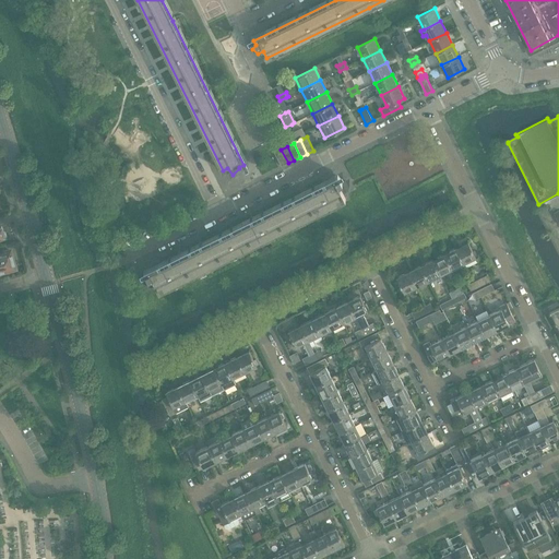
[(288,163),(281,150),(274,153),(282,166),(288,163)]
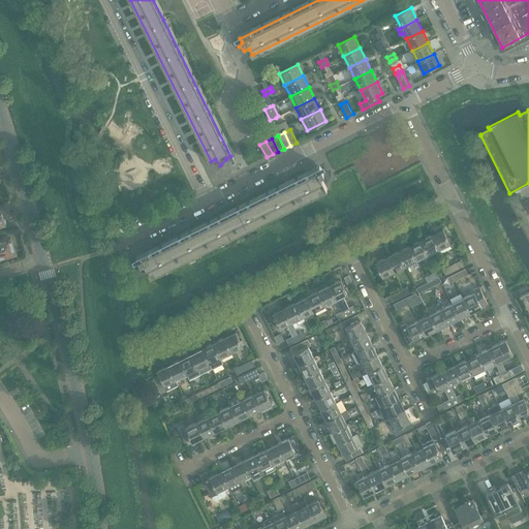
[(151,276),(259,221),(328,188),(324,183),(330,180),(330,173),(324,173),(321,168),(138,259),(141,263),(136,268),(143,272),(148,269),(151,276)]
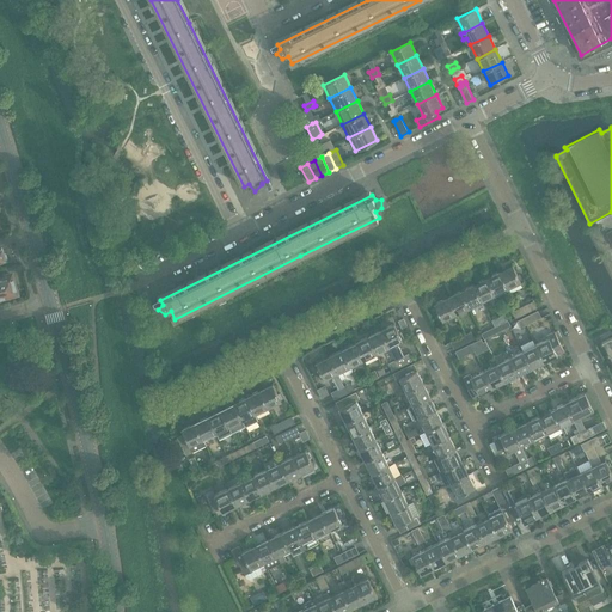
[(522,279),(520,273),(516,274),(512,264),(499,271),(508,289),(521,282),(519,280),(522,279)]
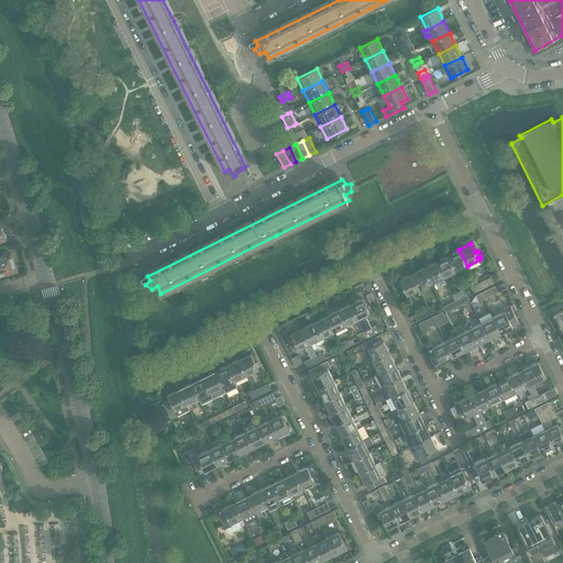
[(467,266),(459,250),(446,255),(455,272),(467,266)]
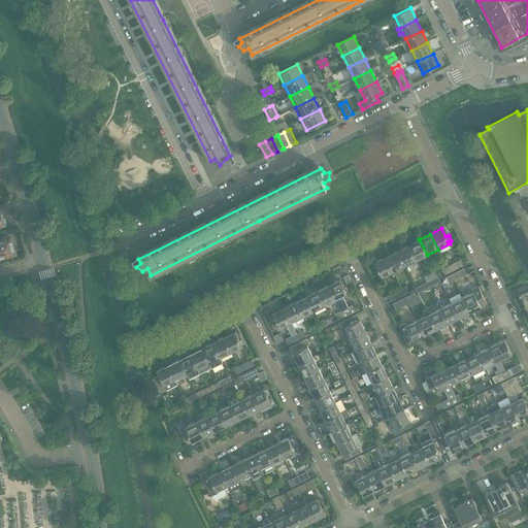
[(0,257),(1,258),(3,258),(6,258),(8,256),(8,253),(7,249),(12,248),(9,237),(0,239),(0,257)]
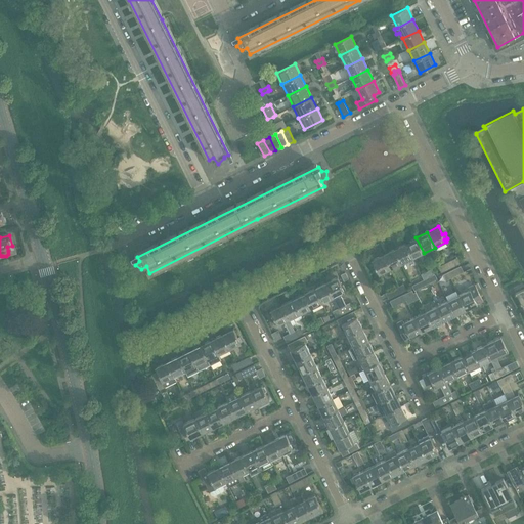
[(424,253),(416,237),(405,244),(412,259),(424,253)]
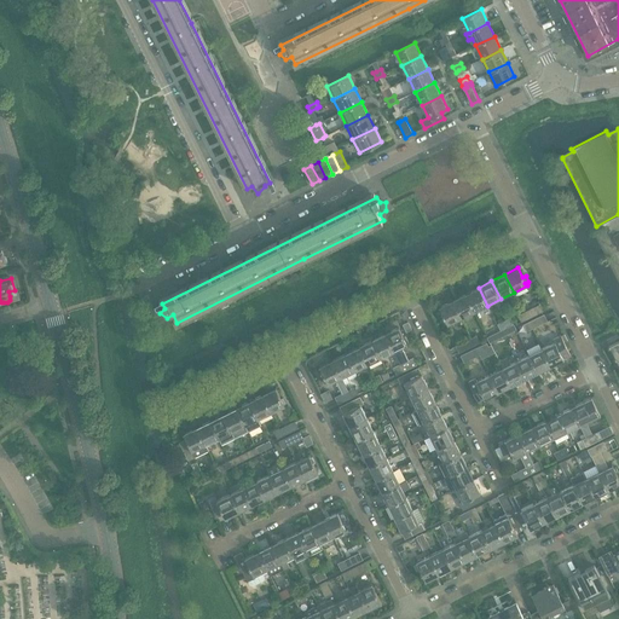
[(487,306),(479,288),(466,294),(475,312),(487,306)]
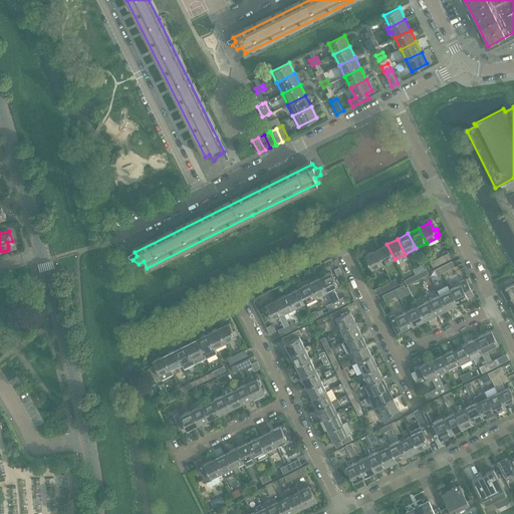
[(395,259),(387,244),(375,250),(382,265),(395,259)]
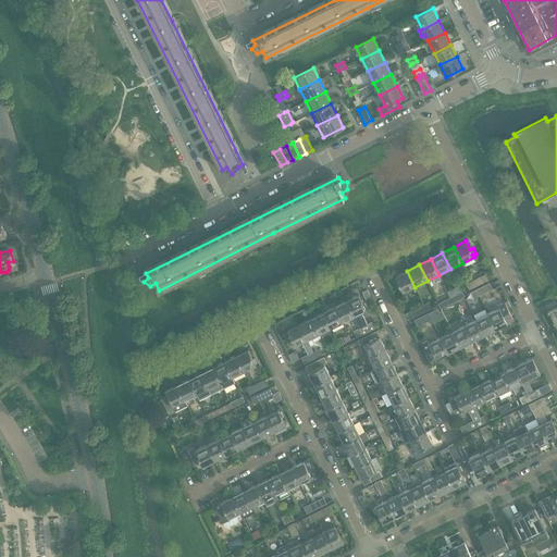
[(401,291),(403,293),(415,287),(407,271),(395,276),(399,286),(398,287),(400,292),(401,291)]
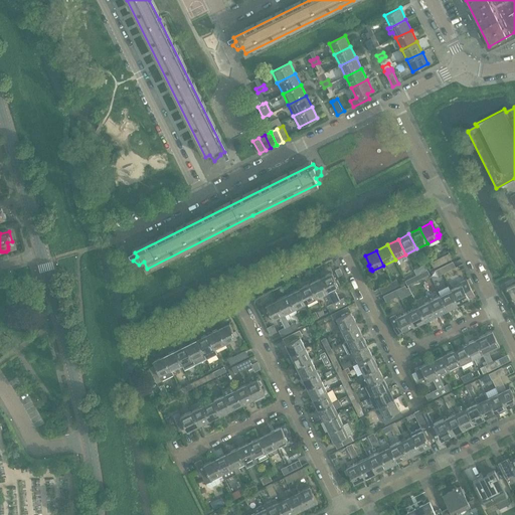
[(439,266),(452,260),(449,253),(436,260),(439,266)]
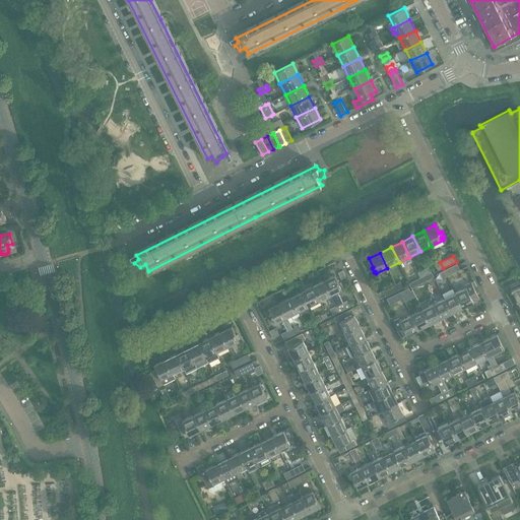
[(447,276),(460,270),(457,264),(444,270),(447,276)]
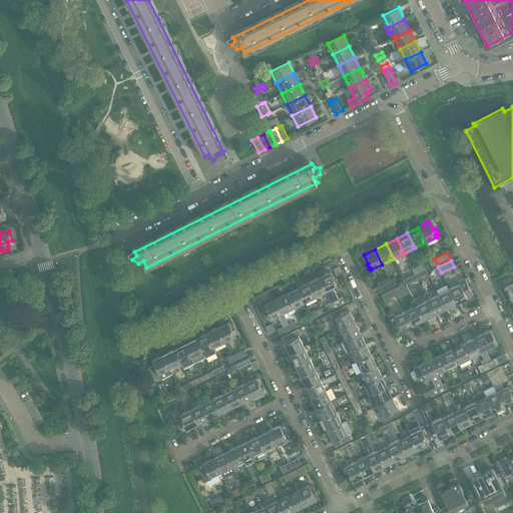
[(332,302),(335,308),(346,303),(343,297),(338,299),(333,289),(338,287),(337,284),(339,283),(337,279),(335,280),(330,272),(320,277),(327,292),(332,302)]
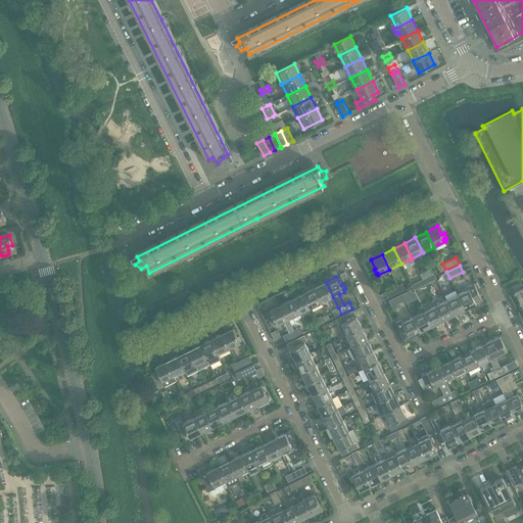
[(333,297),(326,282),(315,288),(322,303),(333,297)]
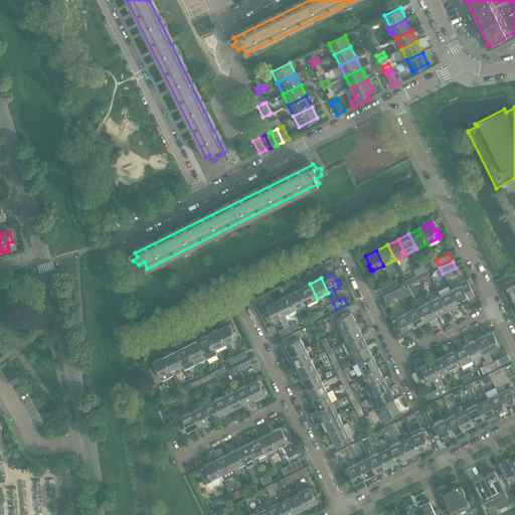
[(475,296),(467,279),(461,282),(462,285),(451,290),(458,305),(469,300),(469,299),(475,296)]
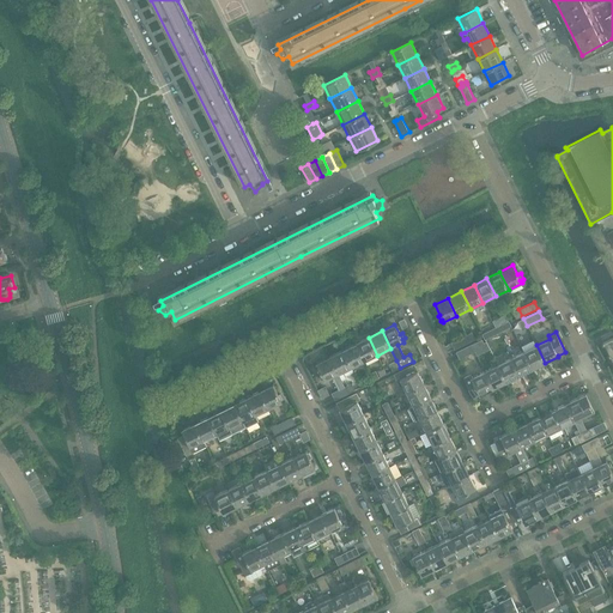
[(455,350),(469,343),(466,334),(451,343),(455,350)]
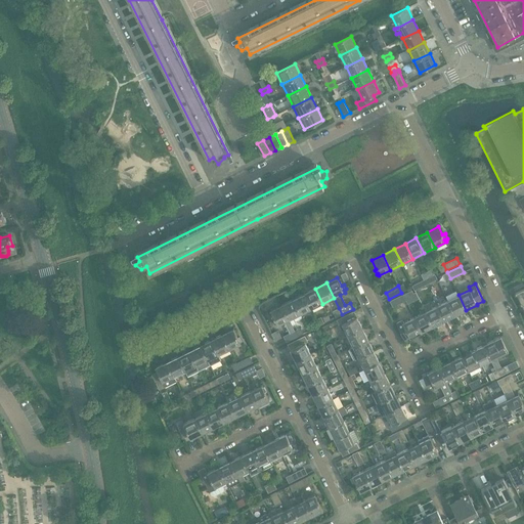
[(322,304),(315,289),(304,294),(311,309),(322,304)]
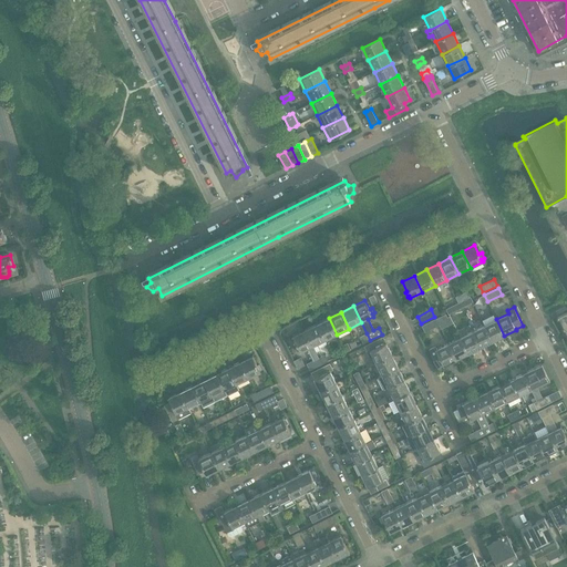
[(441,317),(436,319),(440,326),(441,329),(453,323),(450,317),(447,318),(446,315),(441,317)]
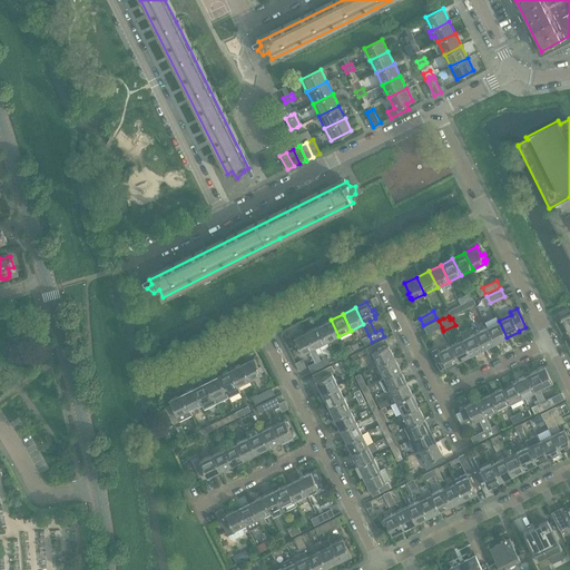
[(338,336),(331,320),(318,326),(326,342),(338,336)]
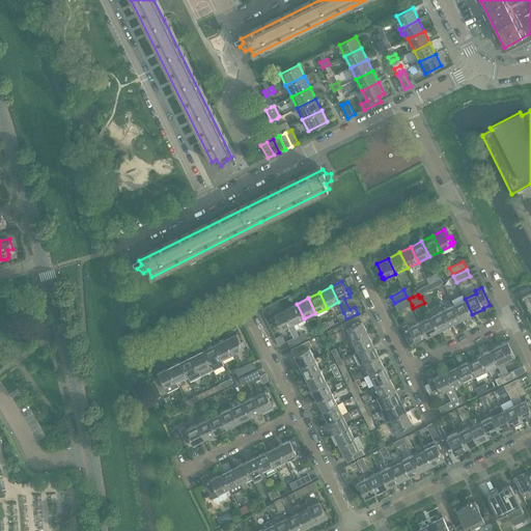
[(398,311),(412,305),(409,299),(395,306),(398,311)]
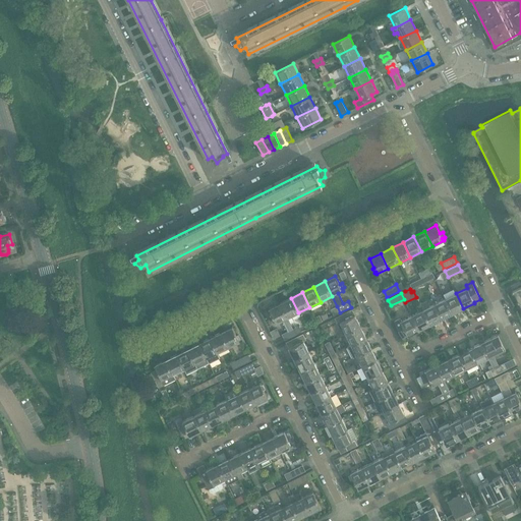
[(463,308),(456,293),(445,299),(452,314),(463,308)]
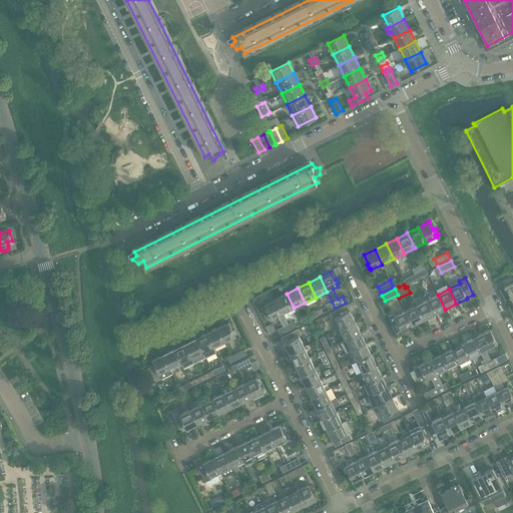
[(294,308),(287,294),(276,299),(284,314),(294,308)]
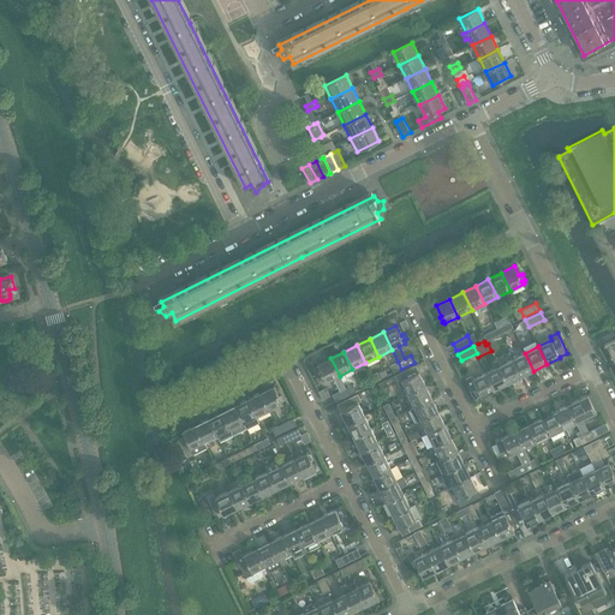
[(533,371),(525,353),(512,359),(521,377),(533,371)]
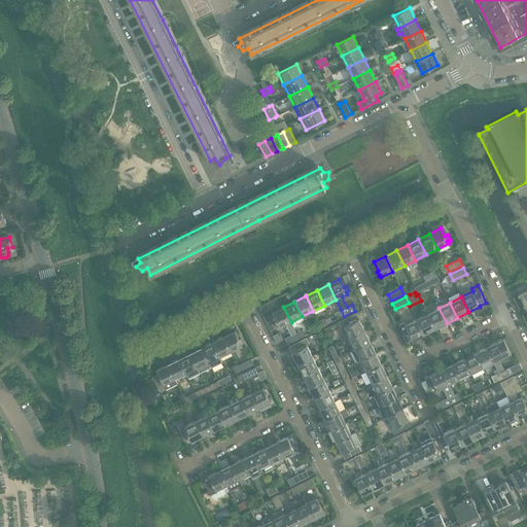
[(447,323),(438,308),(434,310),(431,305),(425,308),(428,313),(435,328),(447,323)]
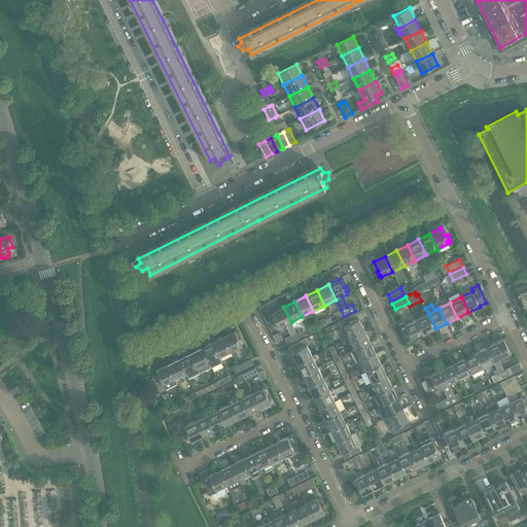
[(296,332),(291,322),(283,307),(272,312),(276,321),(275,322),(277,326),(279,325),(280,327),(286,324),(291,336),(296,332)]
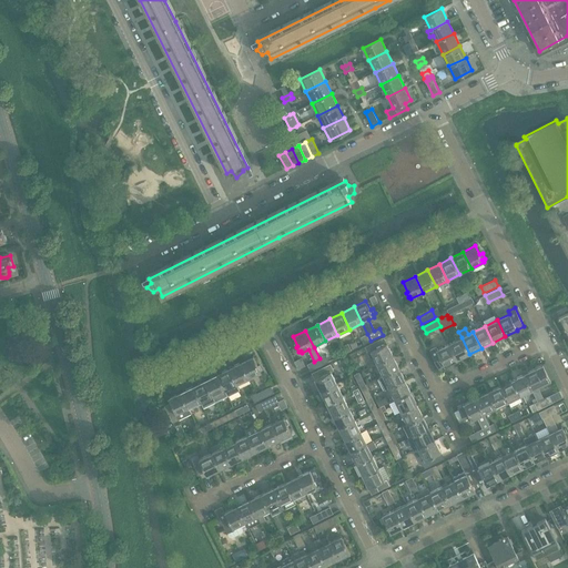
[(371,341),(367,334),(361,338),(364,344),(371,341)]
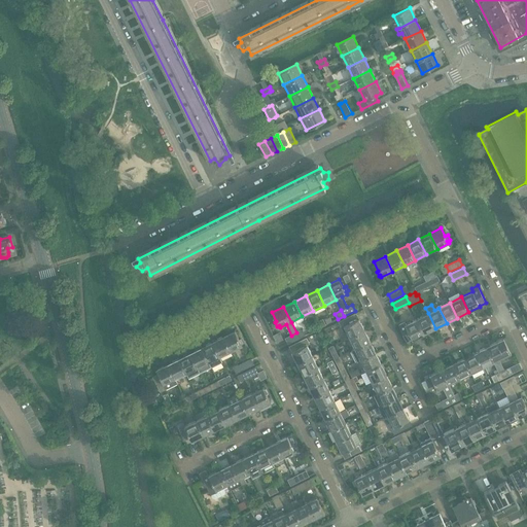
[(435,328),(428,313),(417,319),(425,334),(435,328)]
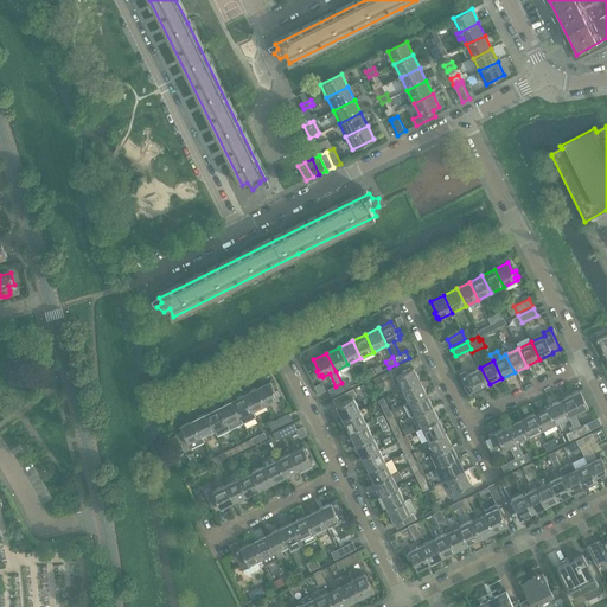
[(421,381),(414,368),(413,368),(410,362),(390,371),(393,378),(396,377),(402,390),(421,381)]
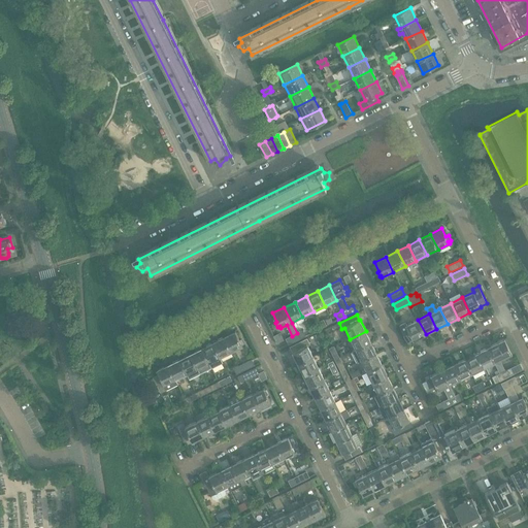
[(426,334),(418,320),(405,325),(404,323),(398,326),(406,343),(413,339),(414,340),(426,334)]
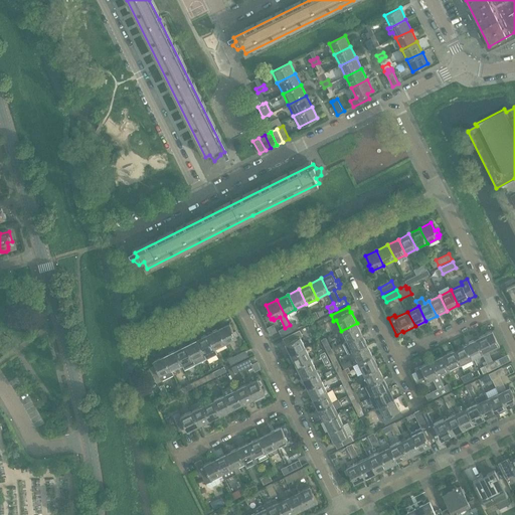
[(298,328),(296,322),(290,325),(293,331),(298,328)]
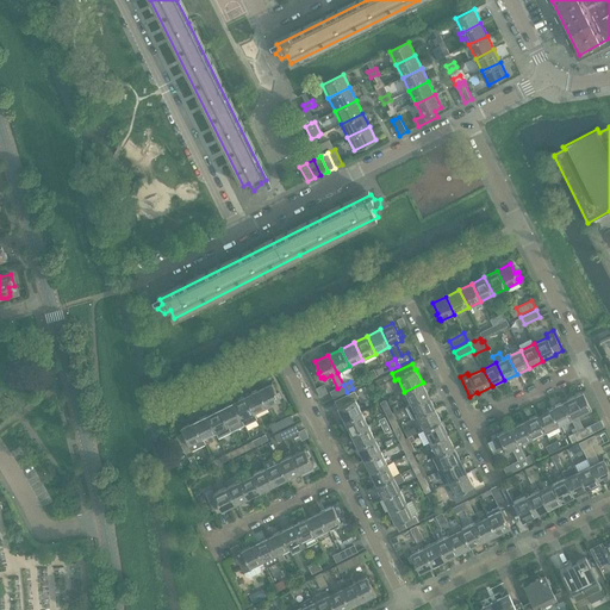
[(282,397),(280,391),(277,392),(272,383),(259,390),(267,408),(280,400),(279,398),(282,397)]
